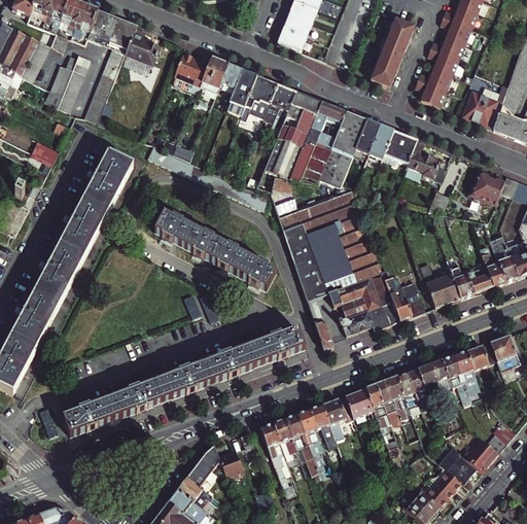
[(34,6),(37,0),(16,0),(12,9),(30,16),(34,6)]
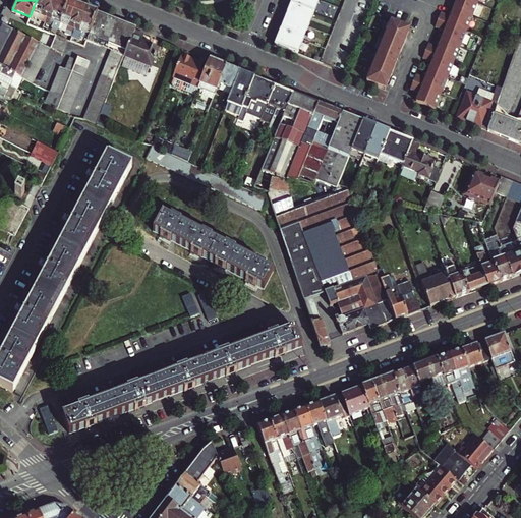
[(37,0),(34,6),(41,9),(39,15),(53,21),(55,15),(62,17),(69,1),(67,0),(37,0)]
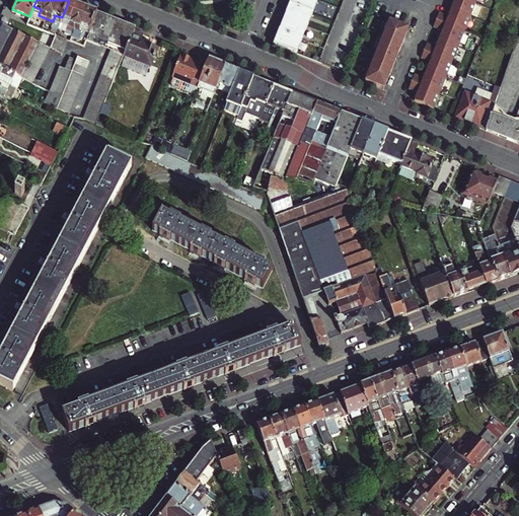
[(290,0),(274,42),(296,51),(316,0),(290,0)]
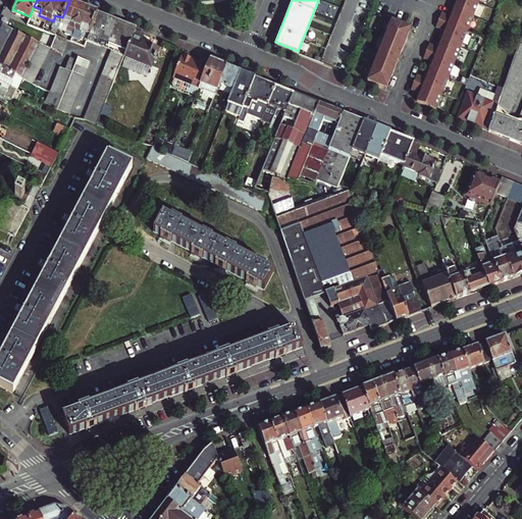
[(457,0),(452,14),(442,10),(437,24),(446,29),(439,45),(430,42),(424,55),(433,59),(426,76),(417,73),(412,87),(421,91),(417,99),(437,107),(479,0),(457,0)]
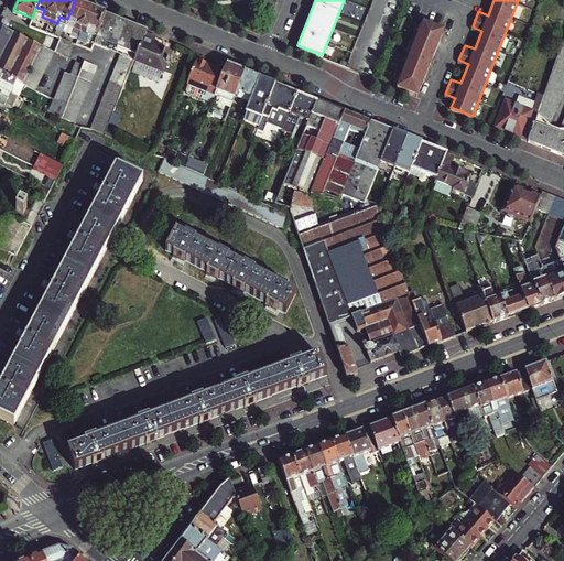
[(106,13),(75,1),(67,19),(74,22),(72,30),(87,36),(90,29),(98,32),(106,13)]
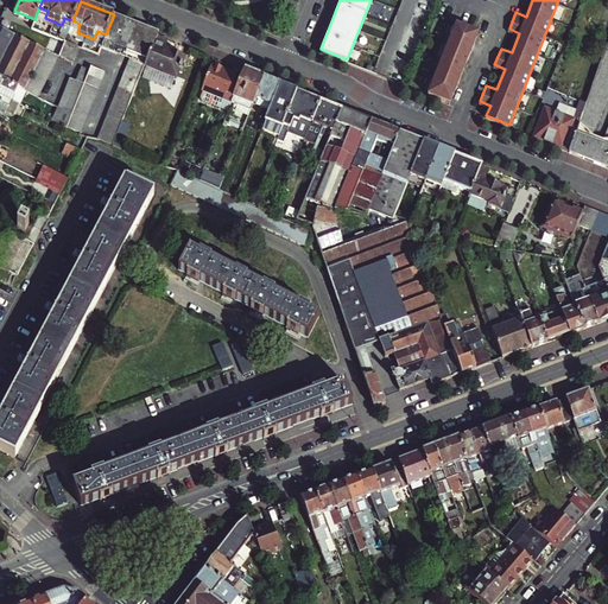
[(158,32),(114,14),(106,35),(101,44),(116,51),(120,43),(125,45),(131,48),(135,50),(132,57),(146,63),(158,32)]
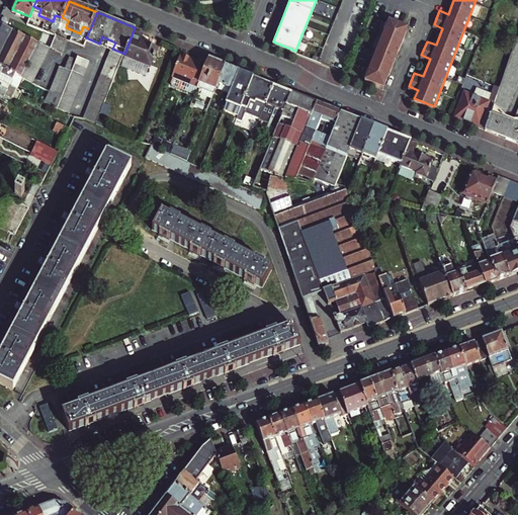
[(390,18),(365,79),(370,81),(395,20),(390,18)]
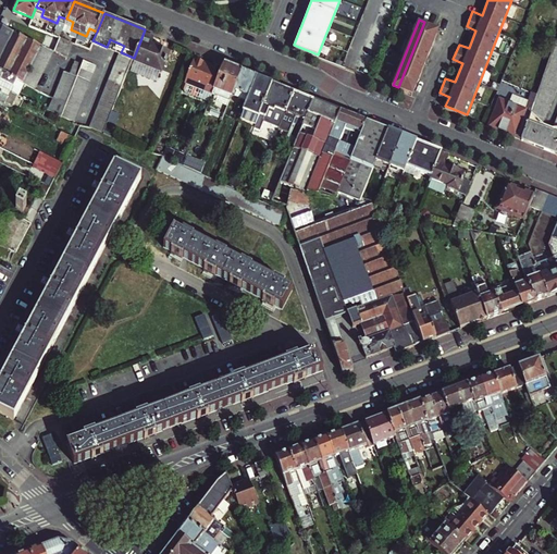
[(0,68),(23,79),(41,44),(0,22),(0,68)]
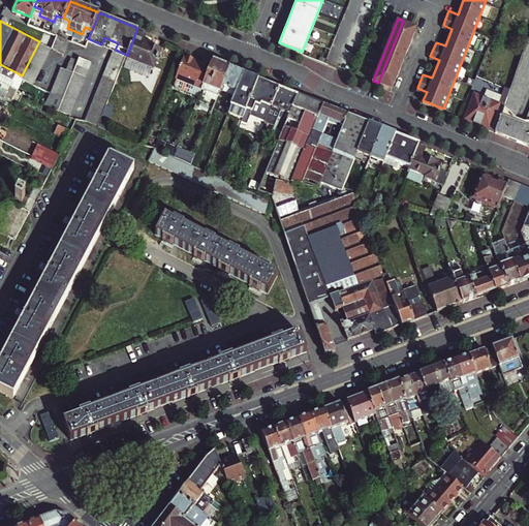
[(412,25),(403,21),(378,83),(387,87),(391,79),(396,80),(399,72),(402,65),(397,63),(403,48),(407,50),(413,34),(409,32),(412,25)]
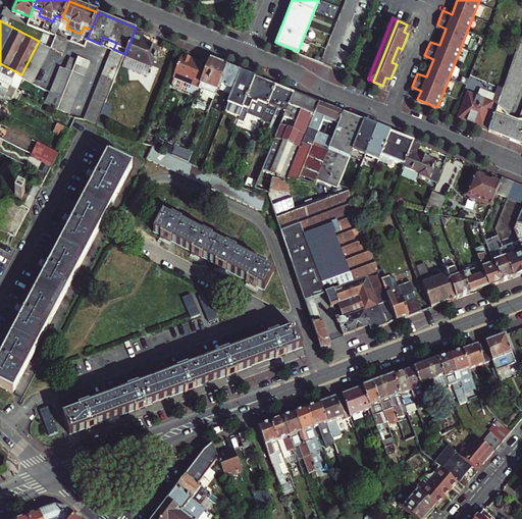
[(136,28),(125,54),(124,55),(151,66),(158,47),(142,40),(145,32),(136,28)]
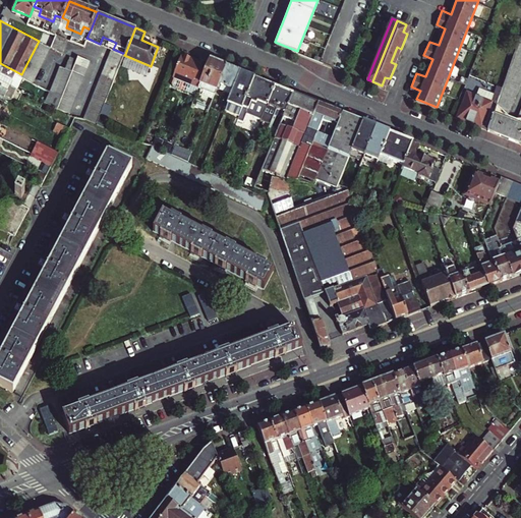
[(68,38),(56,33),(50,47),(62,52),(68,38)]
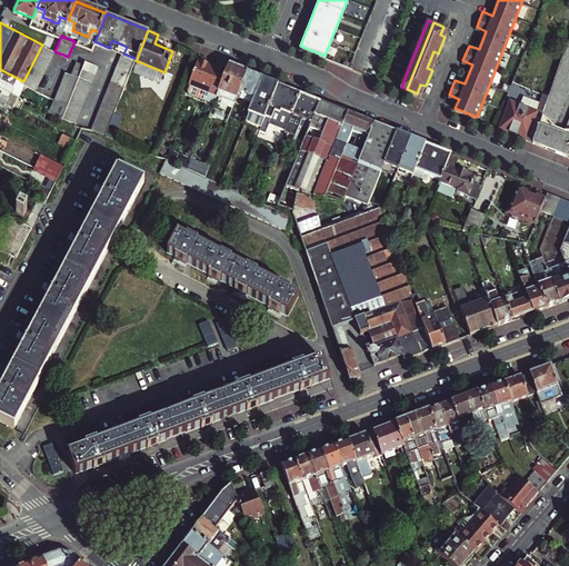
[(112,40),(109,48),(122,53),(123,53),(127,47),(122,45),(117,42),(112,40)]
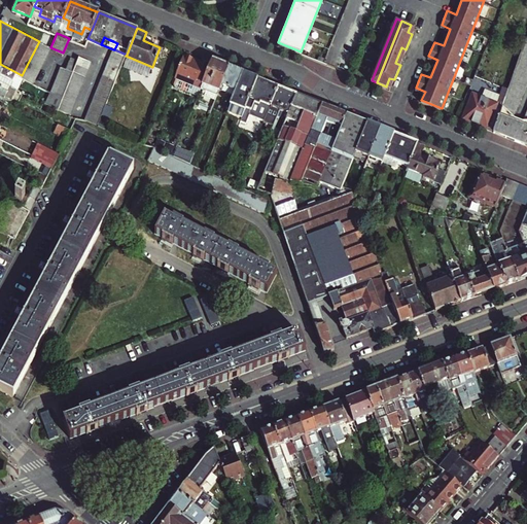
[(50,47),(39,41),(22,75),(34,81),(50,47)]
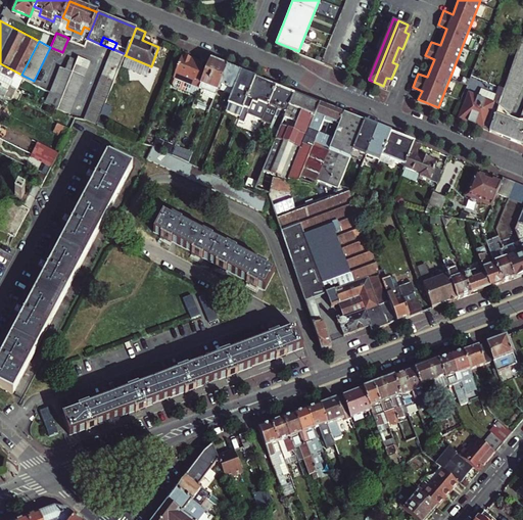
[(397,64),(402,49),(398,47),(392,62),(397,64)]
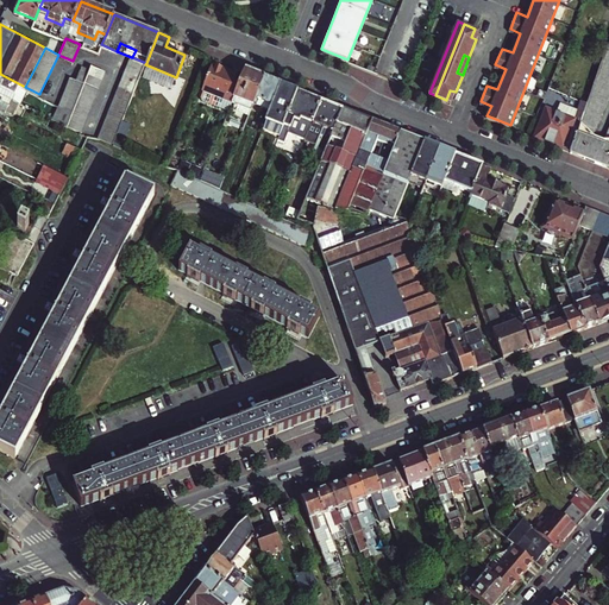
[(131,57),(99,136),(114,142),(145,64),(146,63),(132,57),(131,57)]
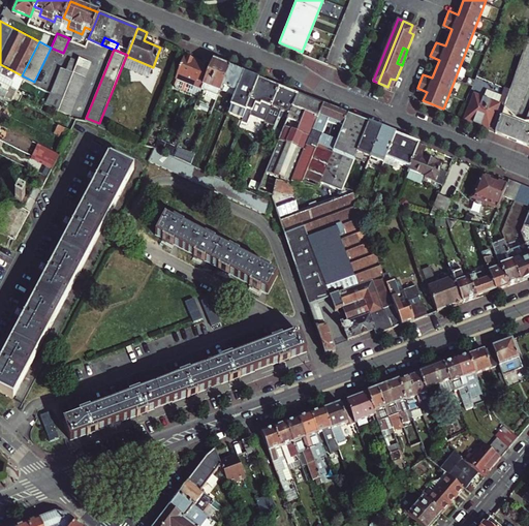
[(528,59),(522,52),(520,60),(528,69),(528,59)]
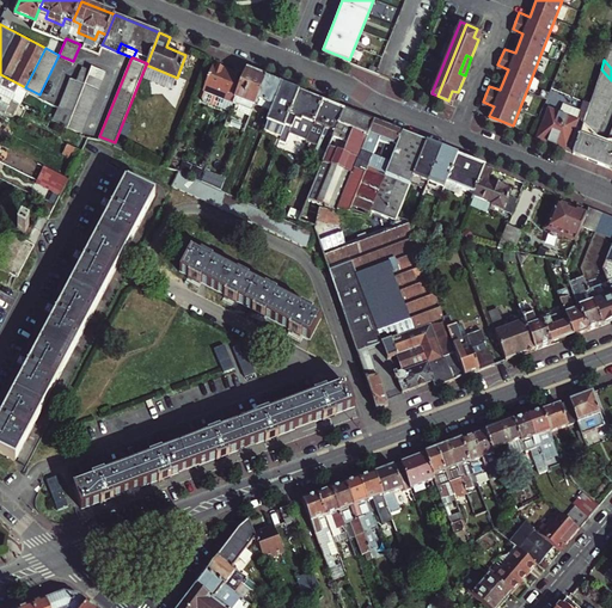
[(233,100),(245,69),(234,66),(233,69),(213,61),(202,87),(203,88),(201,96),(202,98),(218,105),(221,96),(233,100)]
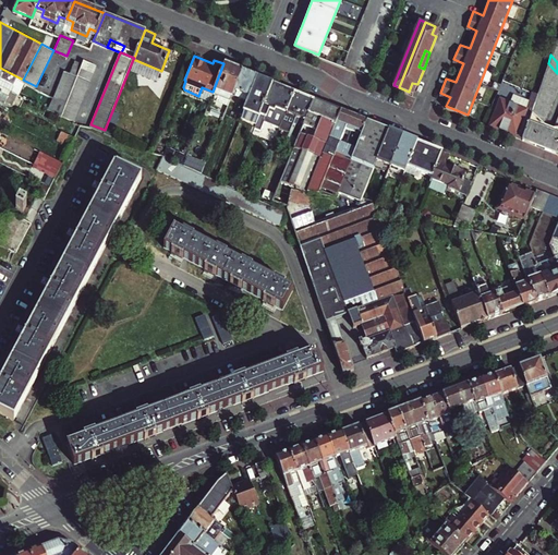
[(64,69),(53,95),(68,103),(62,113),(75,119),(97,63),(84,58),(83,61),(75,59),(70,71),(64,69)]
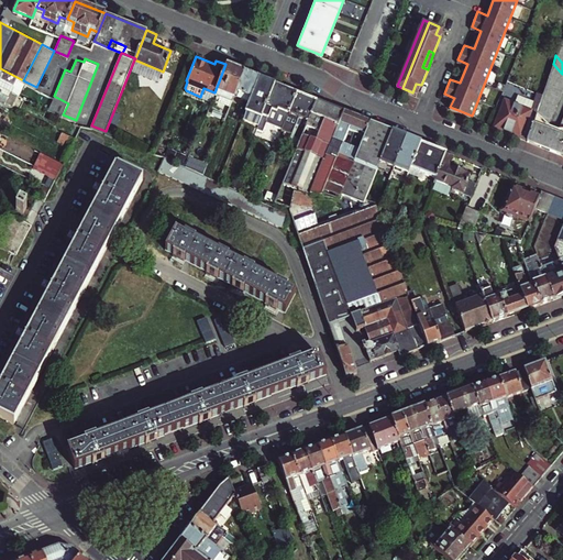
[(234,96),(244,69),(227,63),(225,64),(214,92),(221,95),(223,96),(222,100),(231,103),(234,96)]
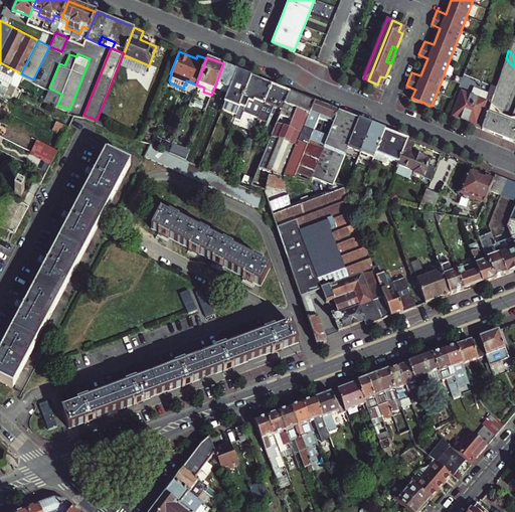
[(514,67),(506,58),(503,65),(513,75),(514,72),(514,67)]
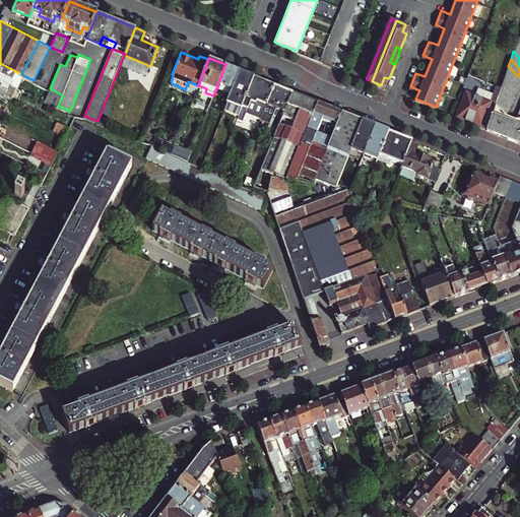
[(0,63),(0,77),(15,85),(21,74),(0,63)]
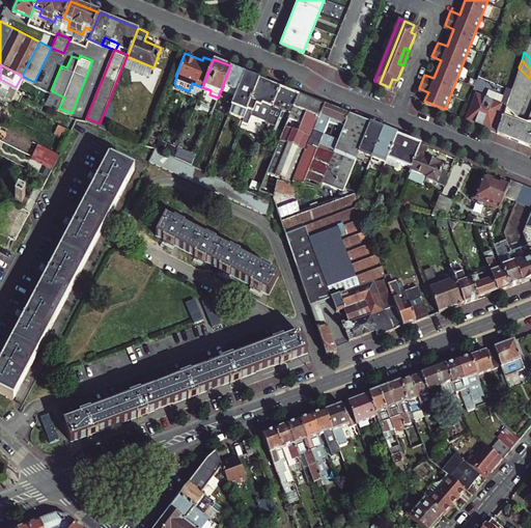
[(245,72),(230,65),(221,90),(228,92),(229,88),(238,91),(245,72)]
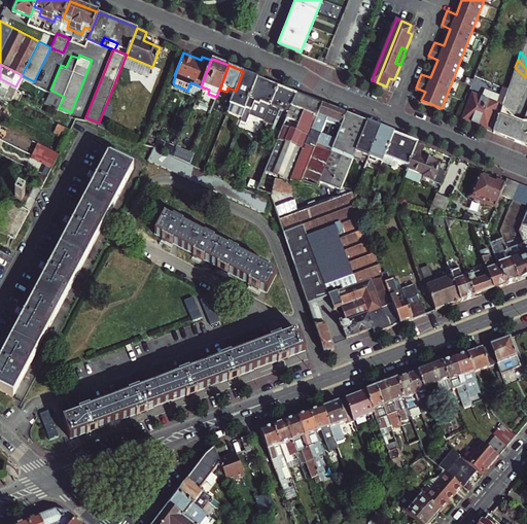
[(526,78),(525,77),(515,67),(513,74),(523,85),(526,79),(526,78)]
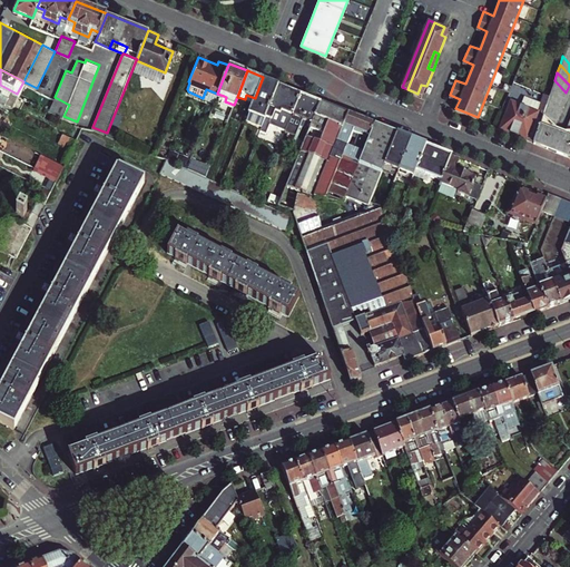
[(255,98),(249,111),(265,118),(278,84),(263,77),(255,98)]
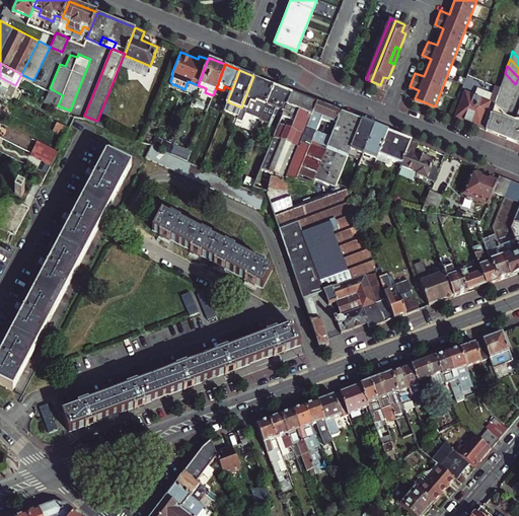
[(505,73),(502,81),(511,90),(516,85),(515,84),(505,73)]
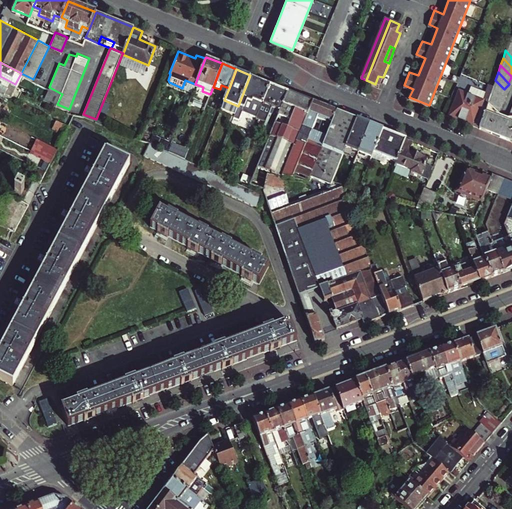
[(242,110),(256,116),(270,83),(250,75),(238,106),(237,108),(233,116),(239,118),(242,110)]
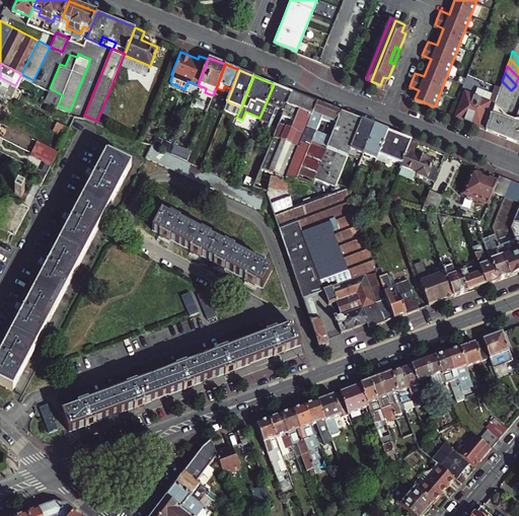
[(0,77),(0,91),(1,92),(10,96),(15,85),(0,77)]
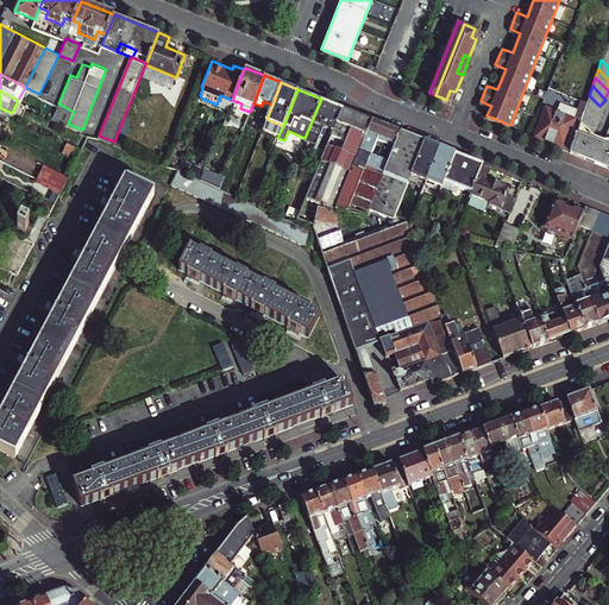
[(220,95),(217,105),(228,109),(232,100),(220,95)]
